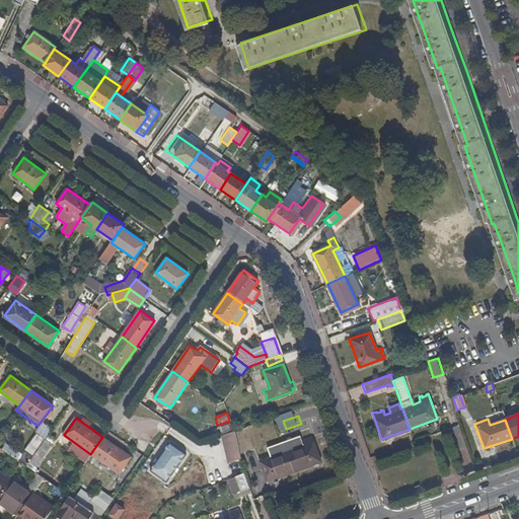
[(233,431),(230,422),(216,427),(219,436),(233,431)]
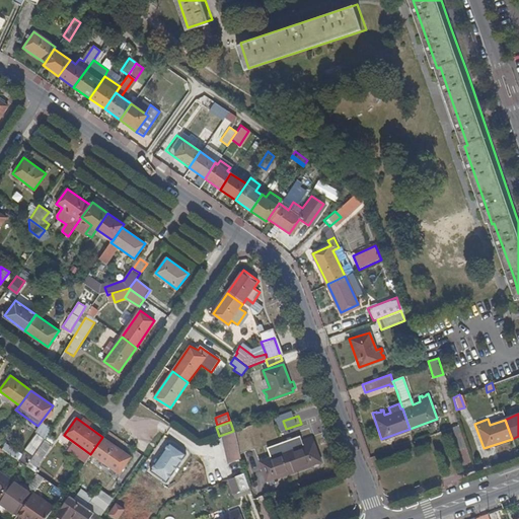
[(252,445),(245,426),(234,430),(238,451),(252,445)]
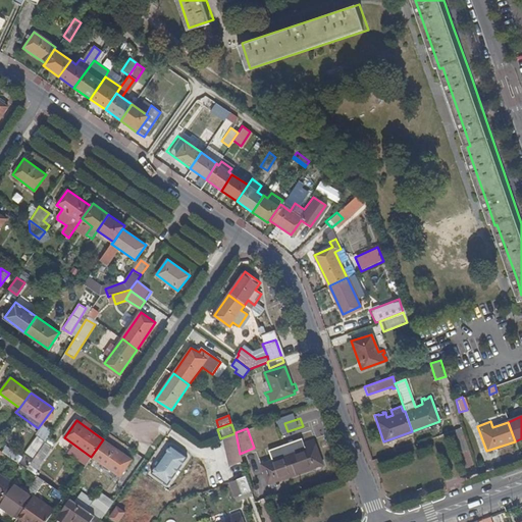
[(44,442),(35,436),(16,463),(21,467),(24,469),(44,442)]
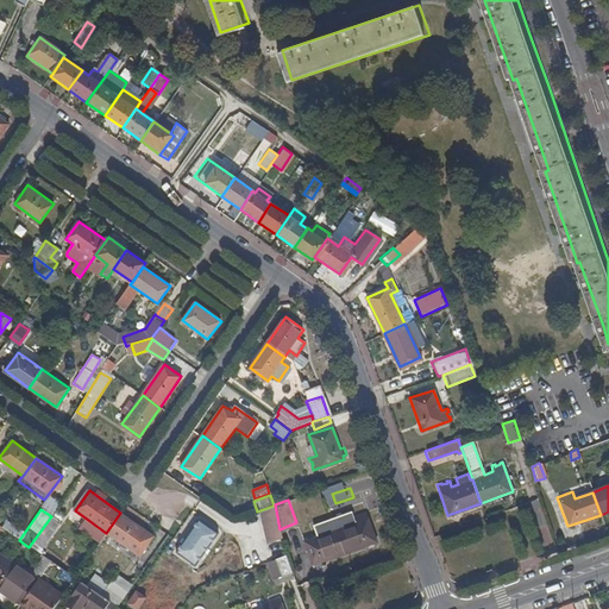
[(334,527),(343,552),(375,540),(364,510),(360,512),(362,514),(358,515),(357,513),(353,514),(356,520),(334,527)]
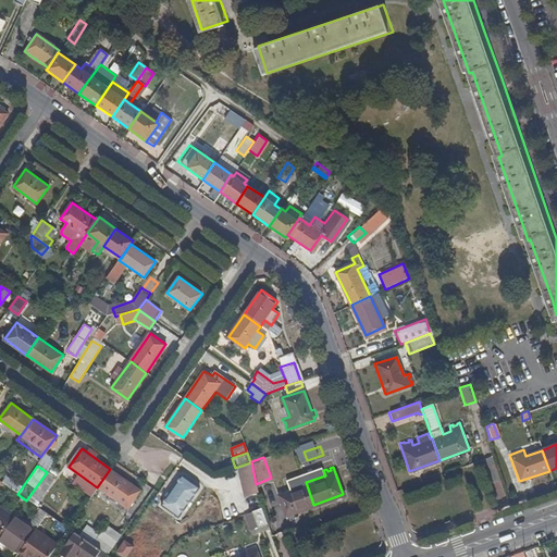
[(110,469),(97,487),(126,508),(139,490),(110,469)]
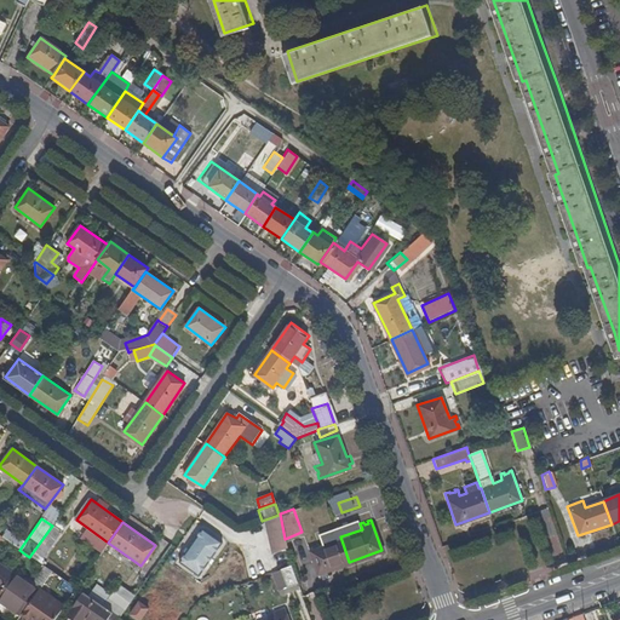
[(61,530),(52,524),(52,526),(29,557),(40,564),(45,558),(42,557),(61,530)]
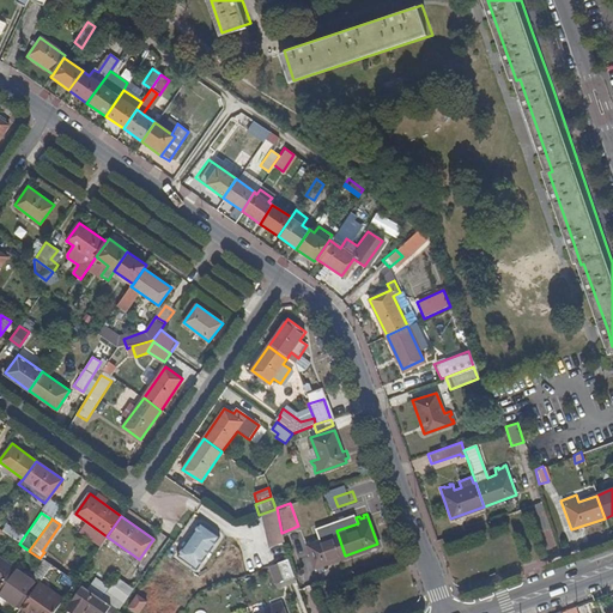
[(275,526),(273,519),(259,525),(263,538),(275,534),(273,527),(275,526)]
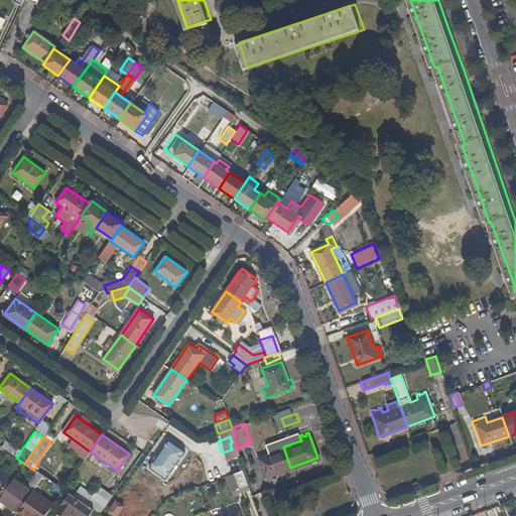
[(187,450),(171,438),(151,467),(167,479),(187,450)]
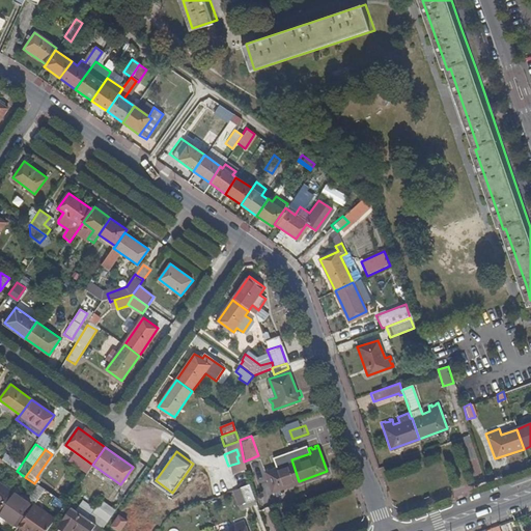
[(271,492),(299,481),(291,459),(289,455),(283,456),(285,463),(274,467),(273,462),(269,463),(270,464),(266,466),(266,464),(261,466),(271,492)]
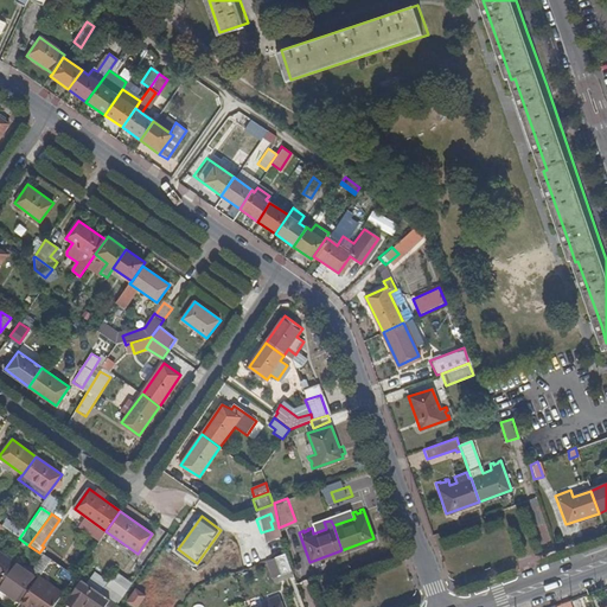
[(61,540),(69,526),(63,523),(56,536),(61,540)]
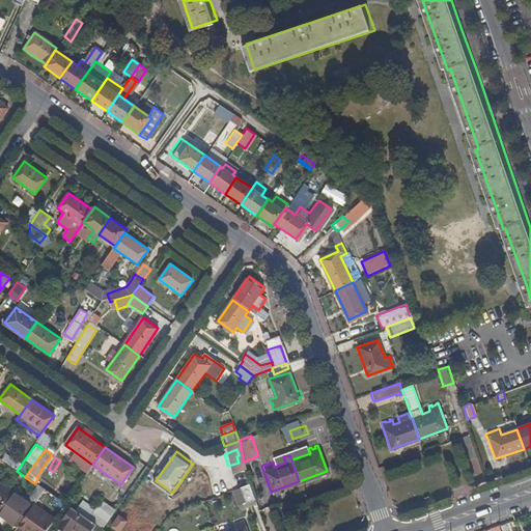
[(29,507),(30,506),(0,484),(0,515),(16,527),(17,526),(29,507)]
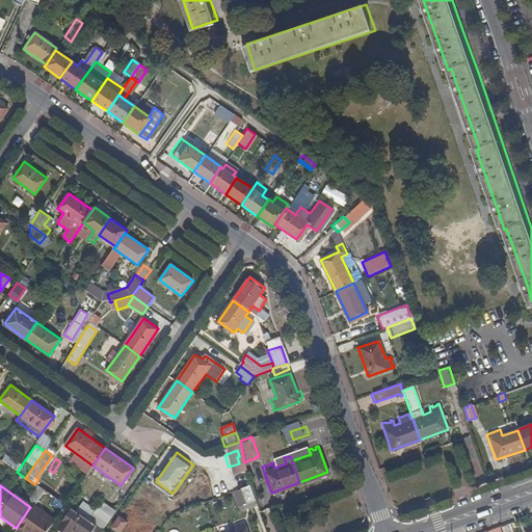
[(237,507),(254,501),(248,486),(233,491),(237,507)]
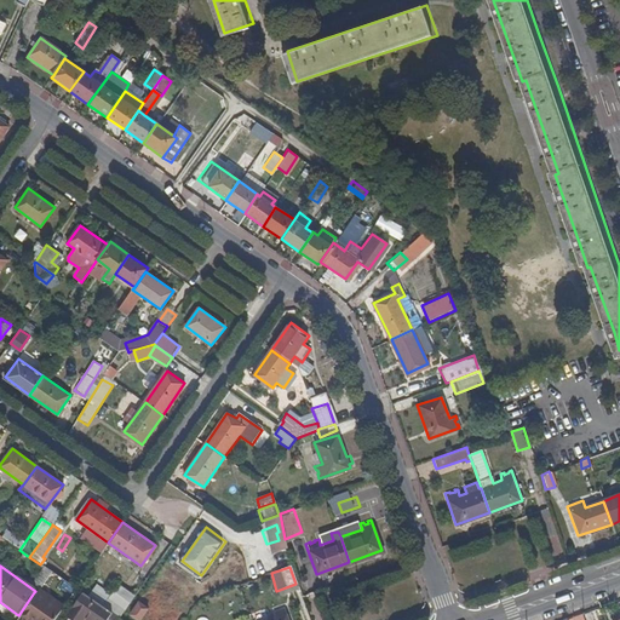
[(50,570),(40,585),(45,590),(52,593),(62,579),(50,570)]
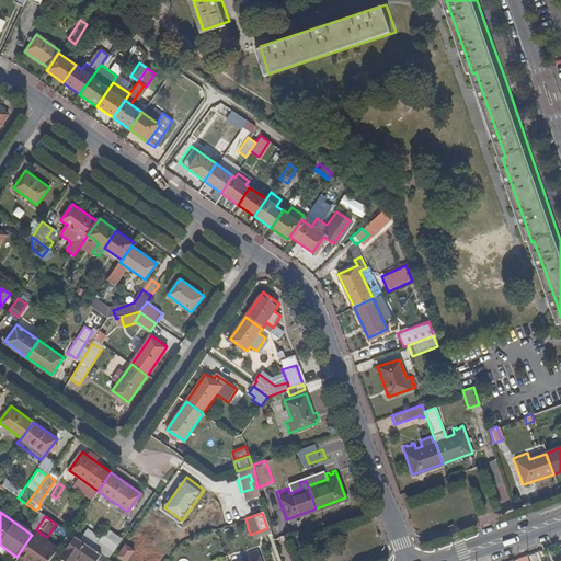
[(123,538),(107,527),(91,549),(99,554),(107,560),(123,538)]
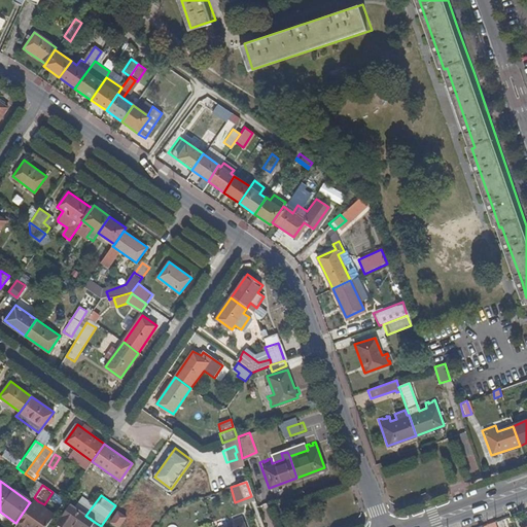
[(253,501),(251,496),(235,502),(237,506),(253,501)]
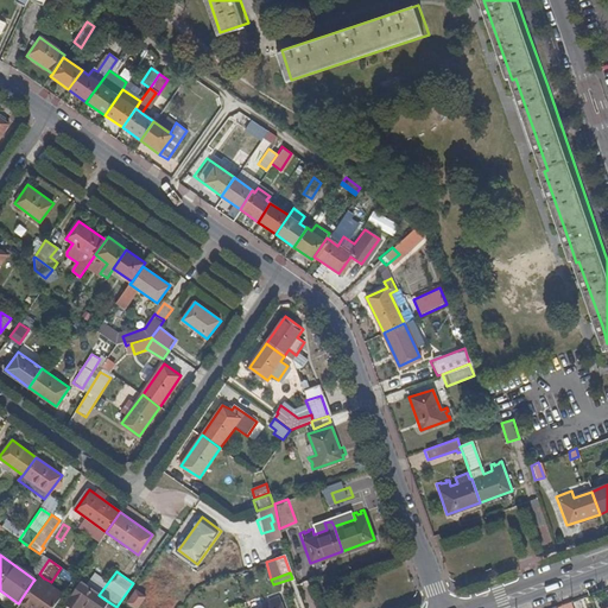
[(51,607),(59,599),(33,581),(19,602),(26,607),(51,607)]
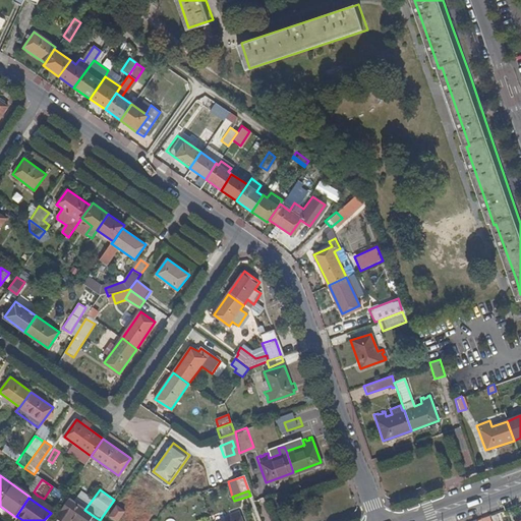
[(84,510),(68,499),(53,520),(87,520),(91,517),(92,515),(84,510)]
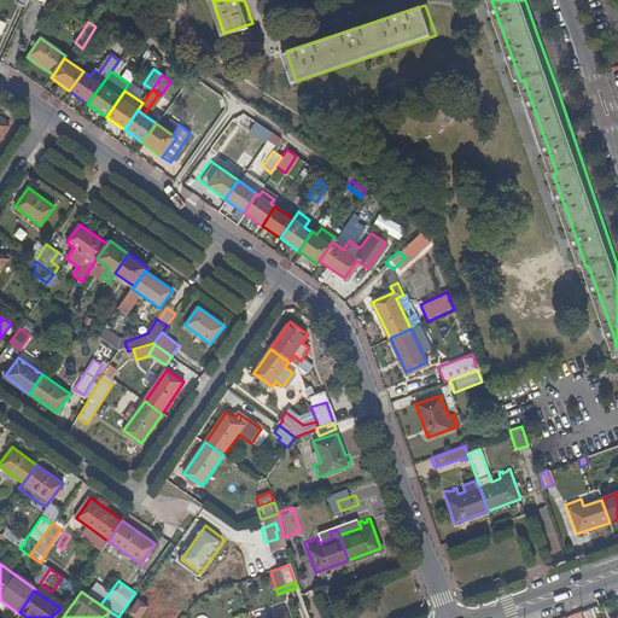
[(138,617),(140,617),(147,607),(140,601),(130,613),(138,617)]
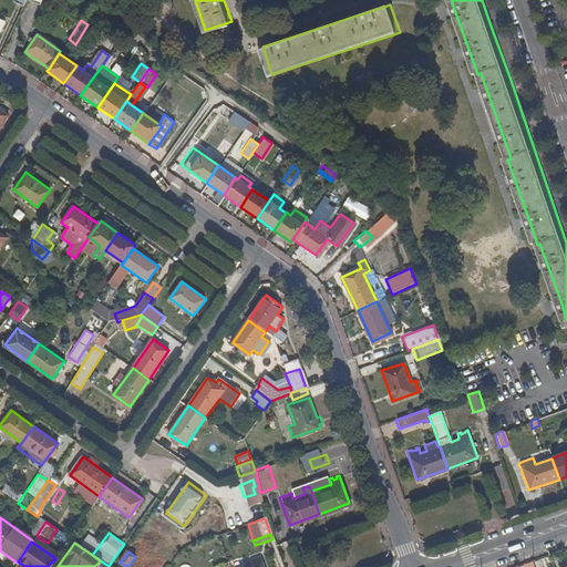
[(241,566),(260,566),(257,556),(255,556),(256,558),(251,559),(251,558),(247,559),(249,565),(241,566)]
